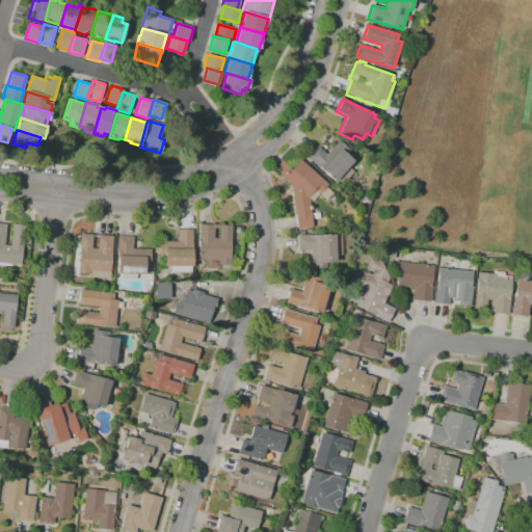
[(343,184),(337,179),(335,182),(308,158),(317,147),(318,147),(322,142),(324,143),(320,149),(326,155),(339,140),(343,144),(345,142),(351,148),(349,151),(350,151),(346,155),(353,161),(347,167),(352,173),(343,184)]
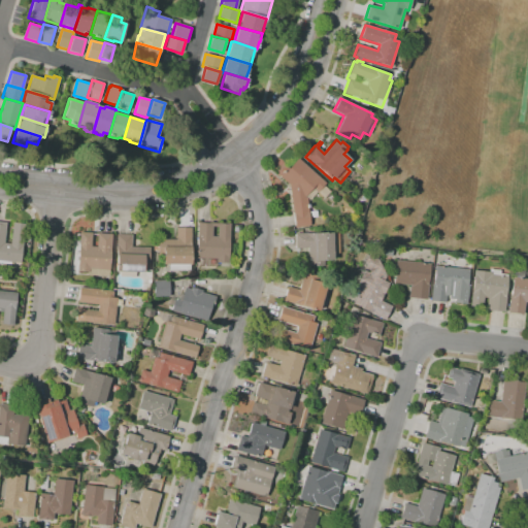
[(295,228),(290,191),(277,179),(279,177),(279,176),(288,167),(289,168),(298,158),(325,183),(323,186),(329,192),(324,198),(317,192),(309,200),(304,196),(307,199),(310,226),(295,228)]
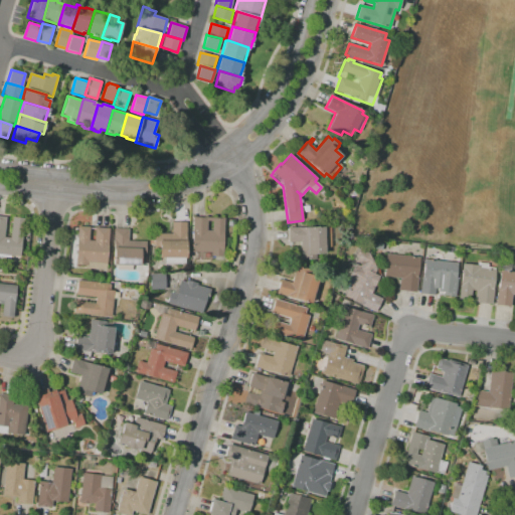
[(10,258),(0,256),(0,216),(6,217),(4,237),(10,238),(12,217),(23,218),(19,256),(10,255),(10,258)]
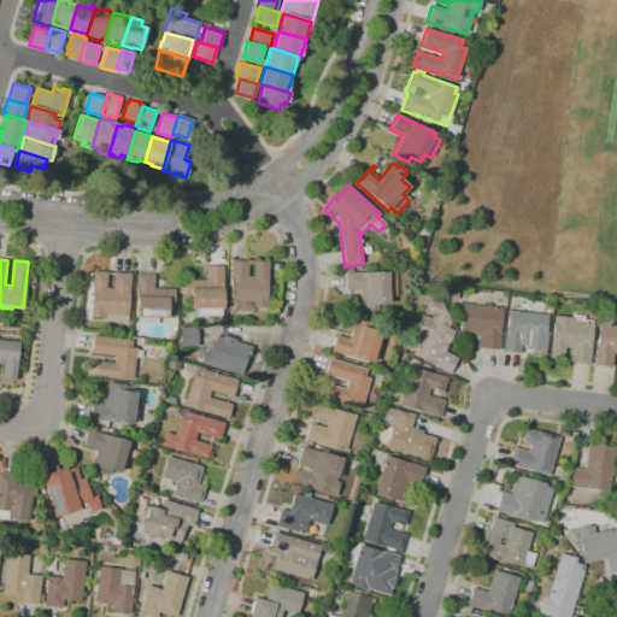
[(252,312),(233,312),(233,307),(231,307),(231,303),(229,303),(231,259),(269,262),(266,309),(252,307),(252,312)]
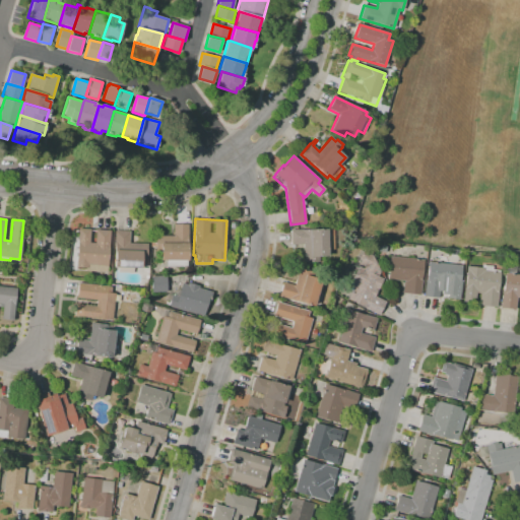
[(187,267),(167,267),(167,261),(160,261),(160,252),(155,252),(155,236),(173,237),(174,223),(188,224),(187,267)]
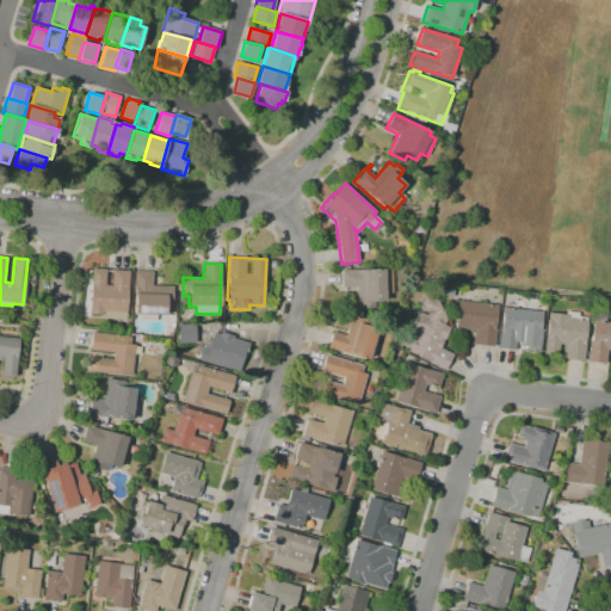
[(102,318),(102,315),(90,314),(92,269),(106,270),(105,285),(111,287),(112,270),(129,271),(127,320),(102,318)]
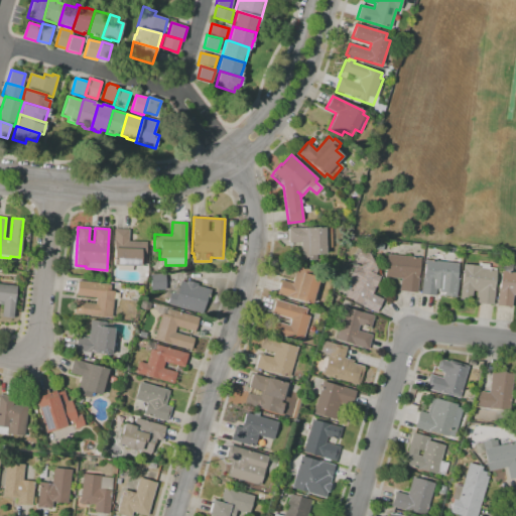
[(300,260),(300,243),(292,243),(292,246),(288,246),(288,243),(288,229),(325,228),(332,228),(332,248),(325,248),(325,254),(317,255),(317,260),(300,260)]
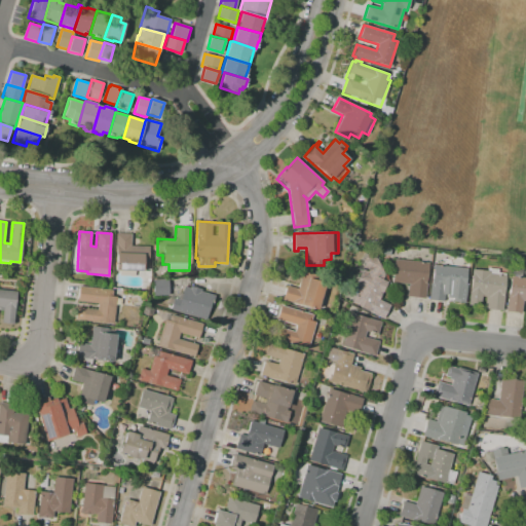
[(115,270),(116,233),(132,234),(130,247),(149,247),(149,262),(143,262),(143,271),(115,270)]
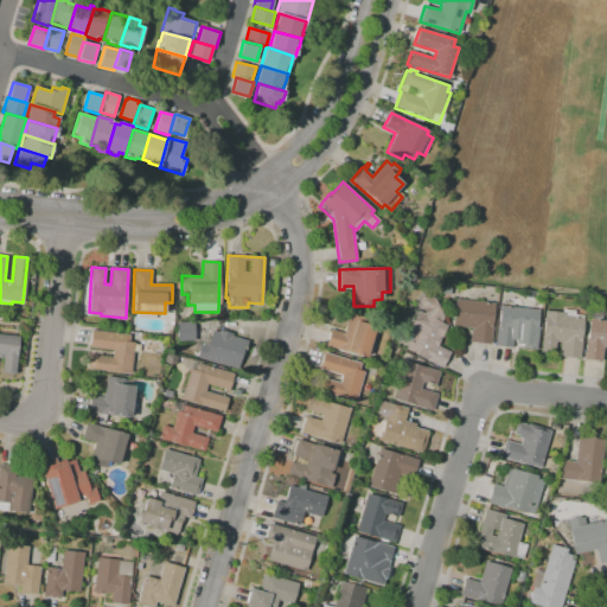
[(442,369),(435,365),(434,368),(415,357),(416,355),(406,349),(408,346),(406,345),(409,339),(410,340),(413,337),(411,336),(410,334),(410,333),(410,332),(410,331),(409,330),(417,311),(423,314),(425,312),(420,310),(420,307),(415,305),(421,291),(434,298),(443,317),(441,323),(447,326),(438,346),(451,352),(442,369)]
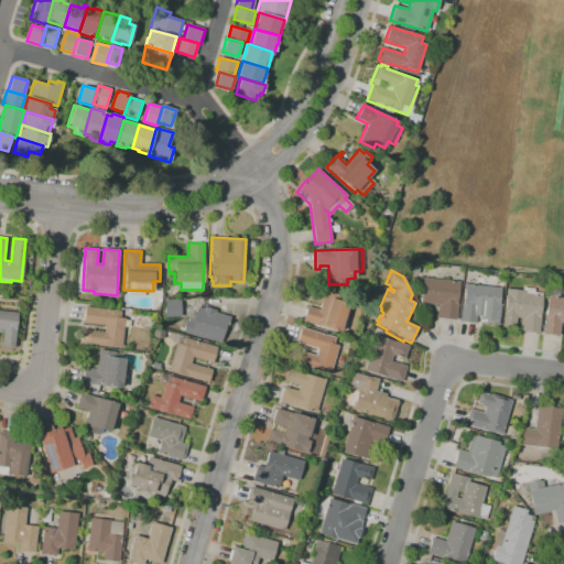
[(456,321),(436,318),(438,305),(421,303),(422,294),(420,294),(420,289),(422,289),(423,278),(461,282),(459,284),(458,284),(457,296),(458,296),(456,321)]
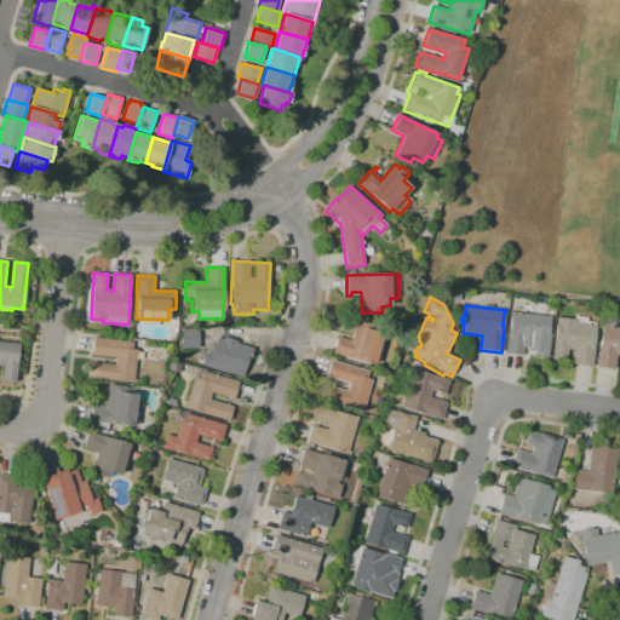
[(522,355),(505,354),(507,334),(509,334),(511,313),(551,316),(549,337),(550,338),(547,357),(533,355),(534,351),(527,351),(527,348),(523,348),(522,355)]
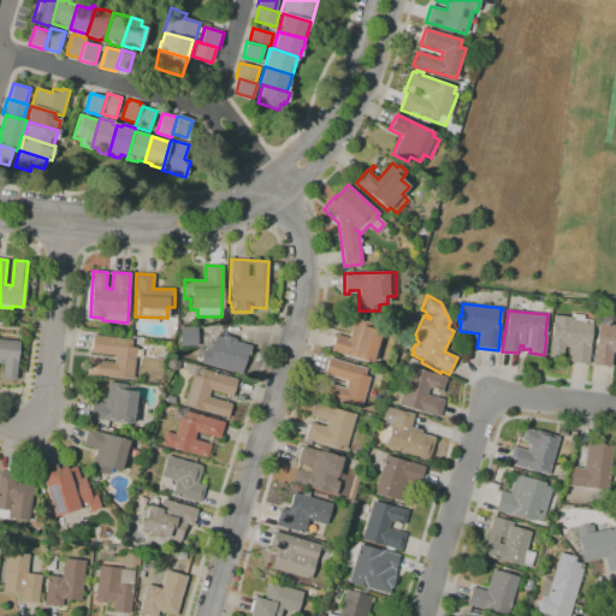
[(588,363),(568,362),(569,348),(564,347),(563,359),(549,357),(550,341),(551,341),(551,335),(550,335),(551,332),(552,332),(554,319),(552,319),(554,315),(570,318),(572,314),(584,315),(582,320),(591,320),(591,323),(592,323),(590,345),(591,345),(588,363)]
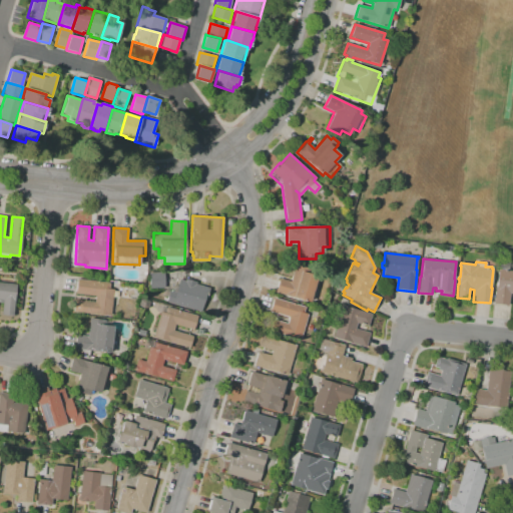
[(508,306),(494,304),(495,287),(497,288),(497,286),(496,286),(496,283),(497,283),(499,262),(509,263),(508,271),(512,271),(512,294),(510,294),(508,306)]
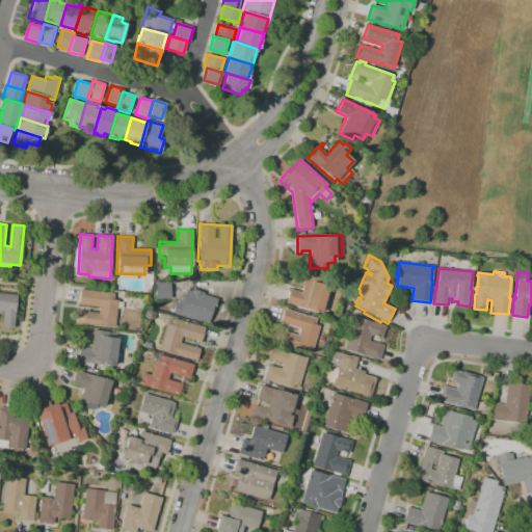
[(321,314),(286,303),(290,289),(301,292),(307,274),(321,278),(320,285),(328,287),(321,314)]
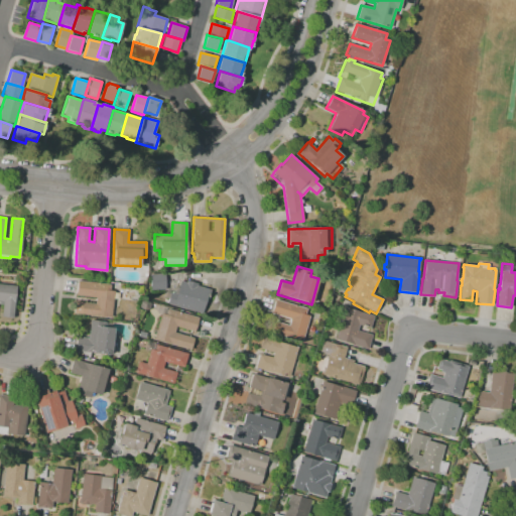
[(150,290),(150,274),(165,274),(165,290),(150,290)]
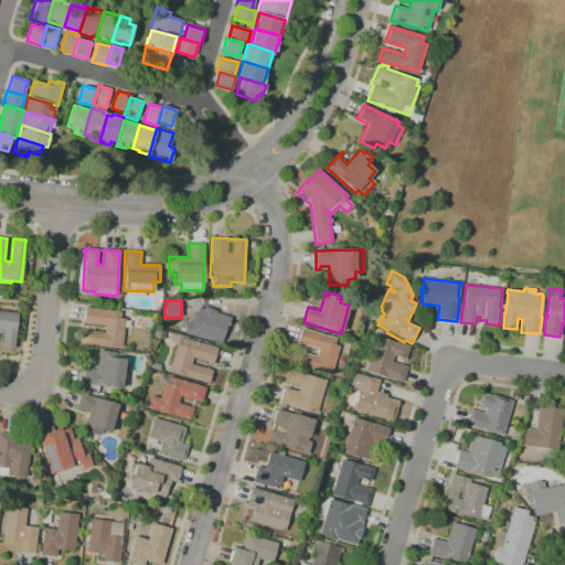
[(221,344),(182,333),(184,328),(181,327),(183,319),(188,321),(192,315),(195,315),(198,308),(203,310),(204,307),(215,310),(215,309),(230,313),(228,317),(231,317),(227,330),(225,329),(221,344)]
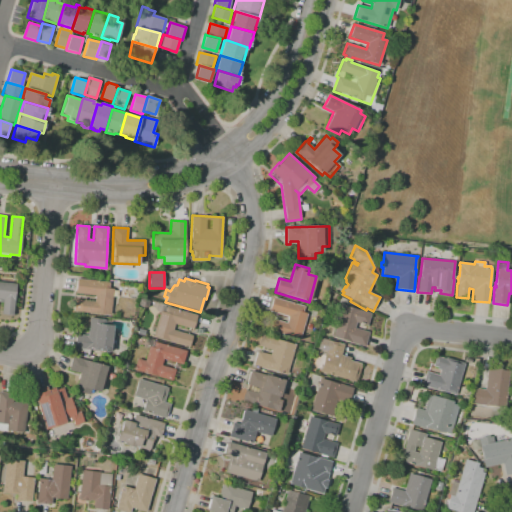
[(110,315),(73,311),(75,300),(94,302),(95,295),(75,293),(77,279),(109,282),(109,289),(113,289),(110,315)]
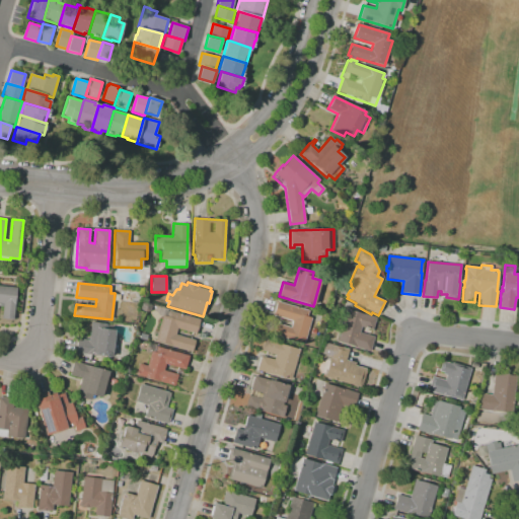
[(0,286),(16,288),(14,306),(13,320),(1,319),(3,306),(0,305),(0,286)]
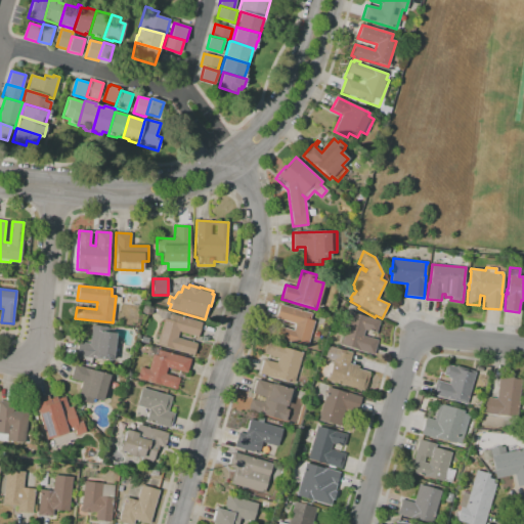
[(307,347),(275,338),(278,326),(293,331),(295,324),(275,318),(279,304),(311,313),(309,319),(314,320),(307,347)]
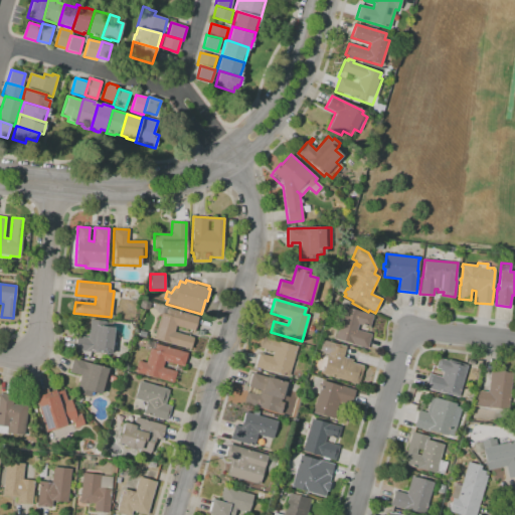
[(144,311),(140,307),(141,302),(146,300),(150,303),(149,309),(144,311)]
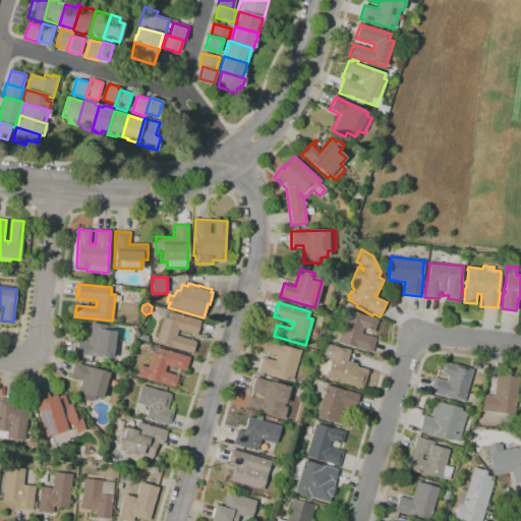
[(371,352),(339,343),(346,317),(342,316),(344,310),(348,311),(348,310),(377,319),(373,330),(366,327),(365,329),(362,328),(360,334),(375,339),(371,352)]
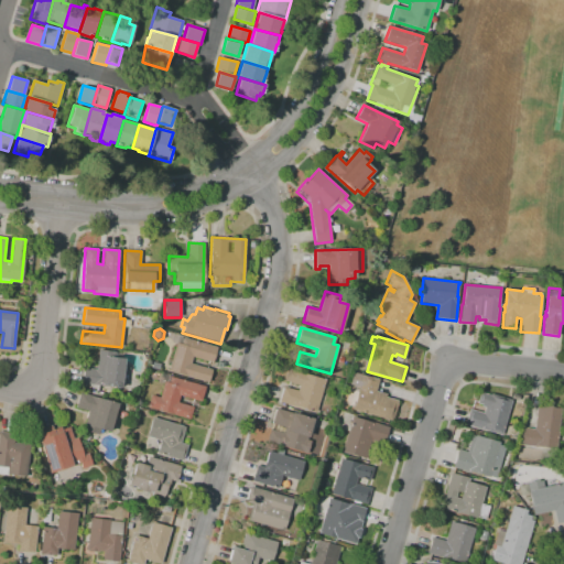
[(208,382),(169,370),(176,343),(177,344),(180,338),(183,339),(183,337),(217,347),(213,362),(210,362),(208,369),(212,370),(208,382)]
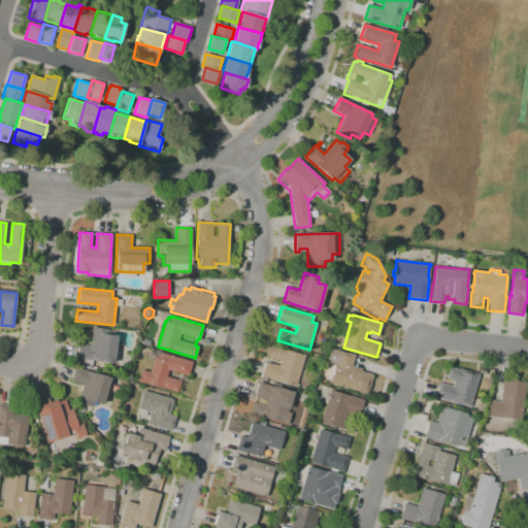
[(92,364),(83,363),(84,360),(77,360),(78,344),(90,345),(92,328),(107,330),(113,331),(113,336),(116,336),(113,363),(92,361),(92,364)]
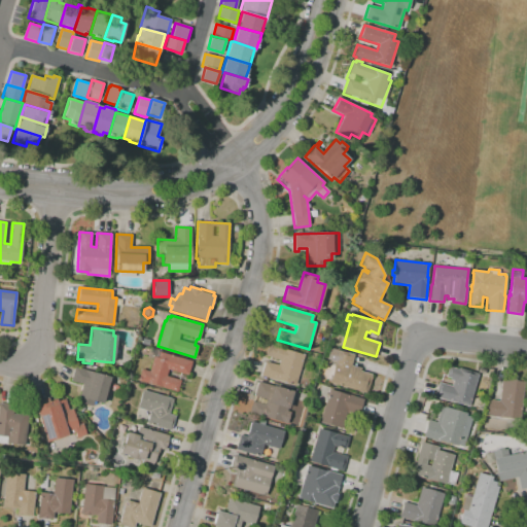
[(294,387),(260,376),(265,361),(278,365),(279,360),(266,356),(269,345),(304,355),(302,363),(306,364),(304,369),(301,367),(294,387)]
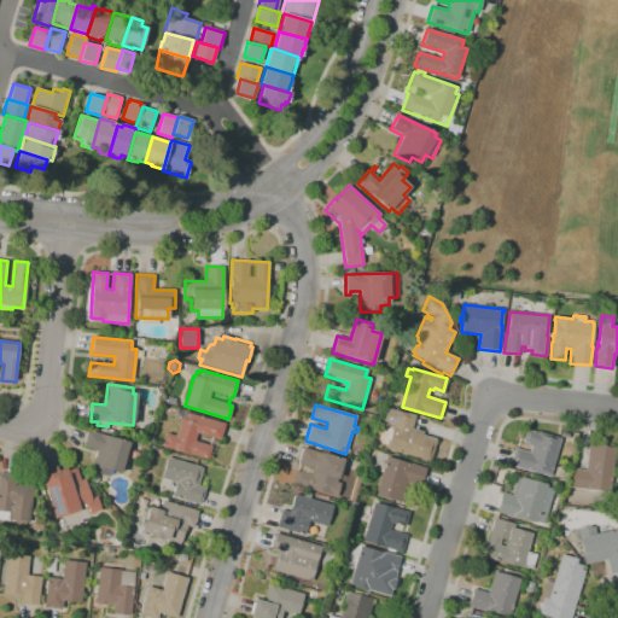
[(430,461),(386,449),(392,427),(388,426),(388,423),(383,421),(388,408),(415,417),(412,429),(423,432),(423,436),(436,439),(430,461)]
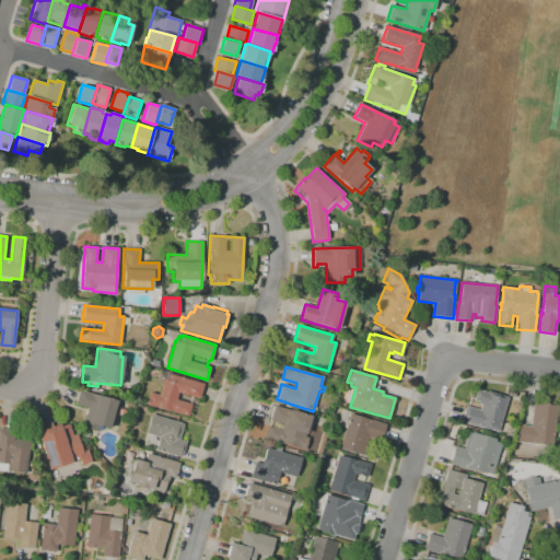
[(188,417),(147,405),(150,393),(159,395),(162,381),(158,380),(160,371),(165,372),(170,373),(170,374),(203,384),(199,399),(178,393),(176,400),(191,405),(188,417)]
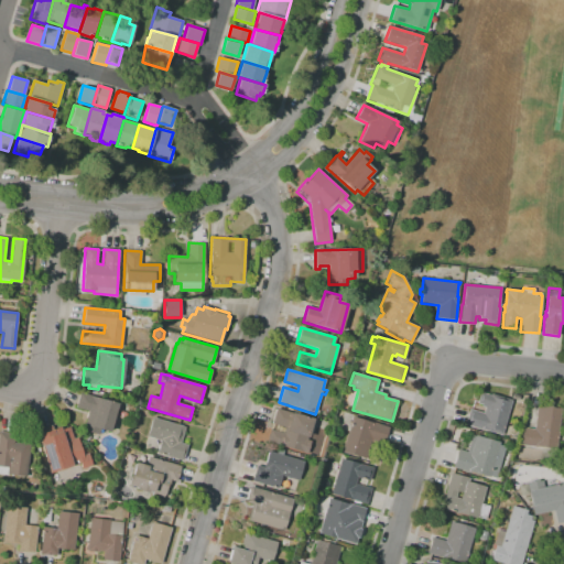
[(98,435),(83,430),(88,412),(76,408),(80,392),(118,404),(110,433),(100,430),(98,435)]
